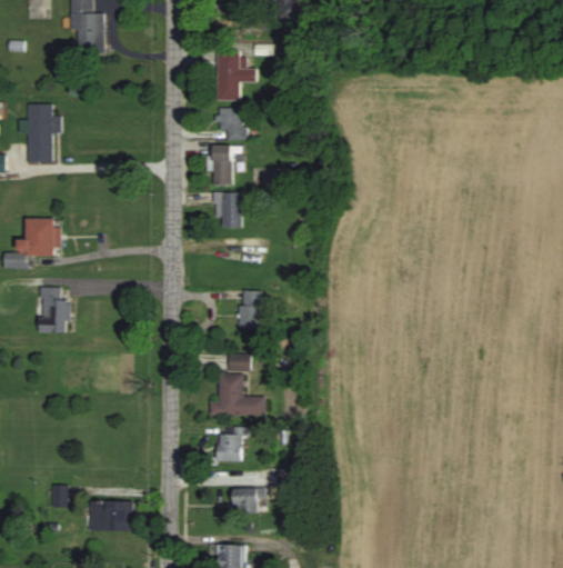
[(68,0),(70,49),(103,47),(102,13),(92,15),(91,0),(68,0)]
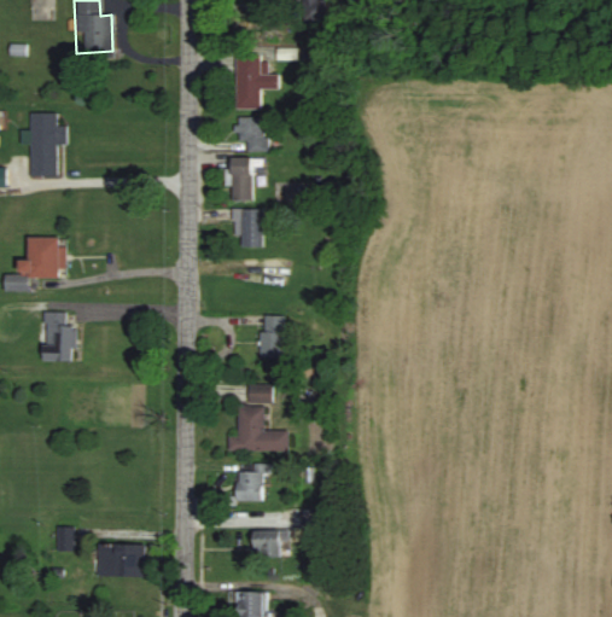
[(258,110),(258,89),(277,89),(277,75),(260,75),(260,52),(234,52),(234,110),(258,110)]
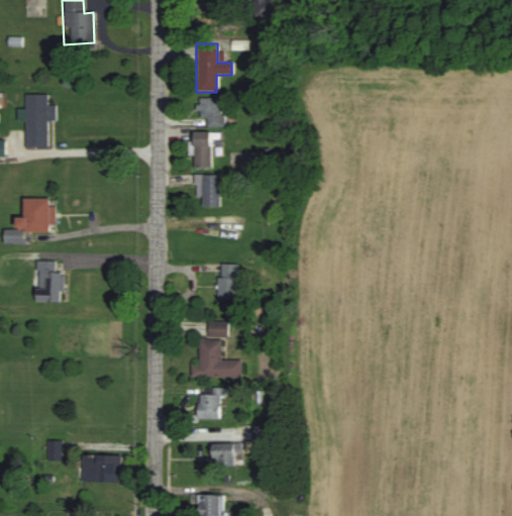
[(23,121),(24,148),(46,147),(46,121),(55,121),(54,106),(46,106),(46,95),(23,95),(24,109),(15,109),(16,121),(23,121)]
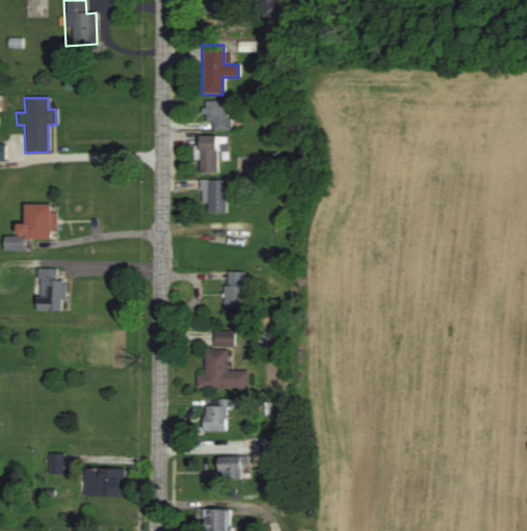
[(226,102),(203,102),(203,122),(211,122),(211,131),(230,131),(230,118),(226,118),(226,102)]
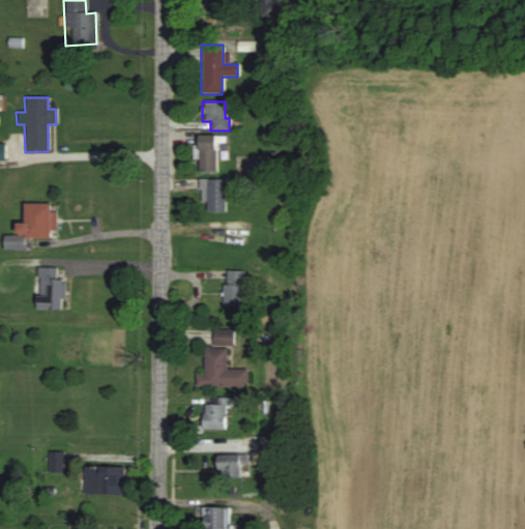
[(214,173),(214,144),(224,144),(224,136),(197,137),(197,146),(191,146),(191,160),(197,159),(197,173),(214,173)]
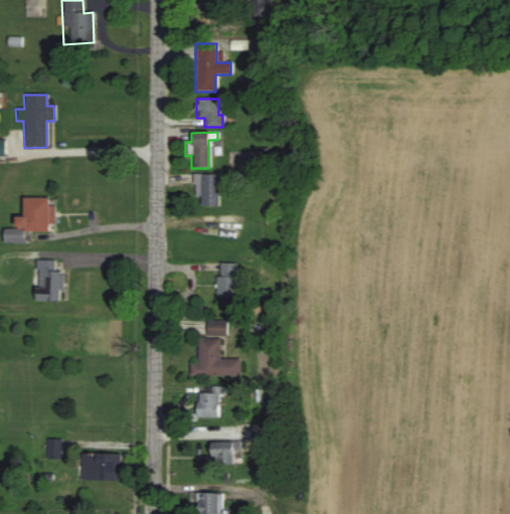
[(198,206),(216,206),(217,175),(192,174),(191,197),(198,197),(198,206)]
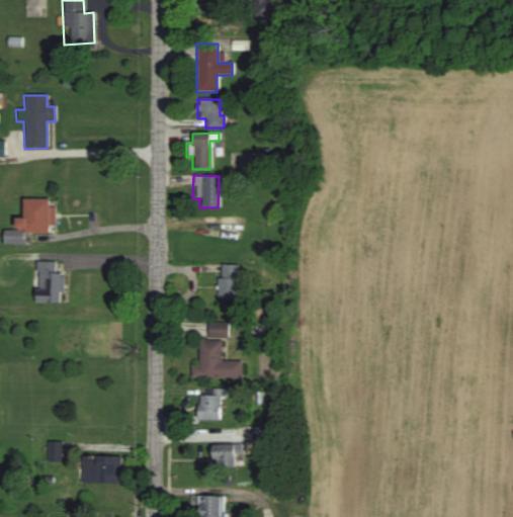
[(49,199),(22,199),(22,218),(15,218),(14,231),(2,231),(2,245),(21,246),(22,234),(49,234),(49,226),(54,226),(55,207),(49,207),(49,199)]
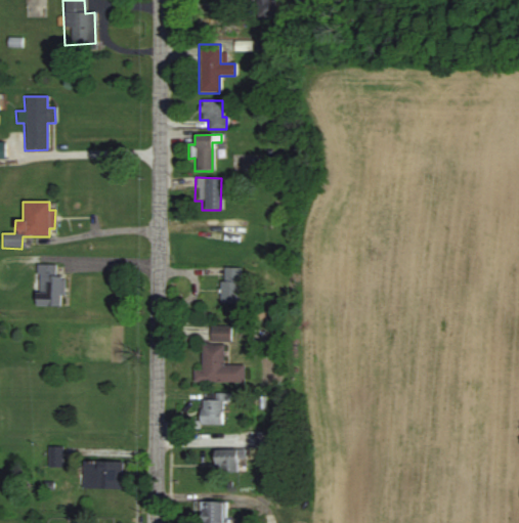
[(61,307),(62,278),(54,277),(54,266),(37,265),(36,293),(35,293),(35,306),(61,307)]
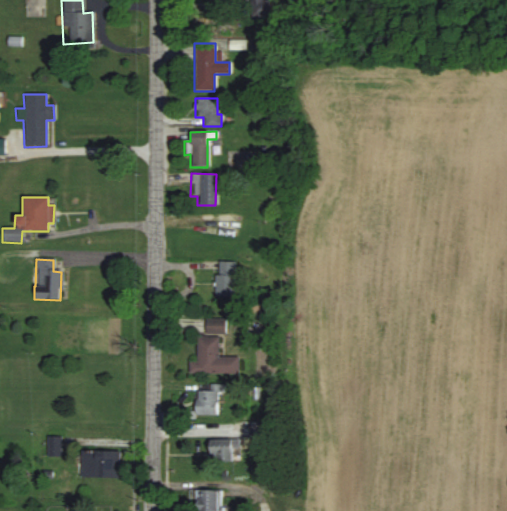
[(213,296),(232,297),(233,262),(217,262),(217,275),(214,275),(213,296)]
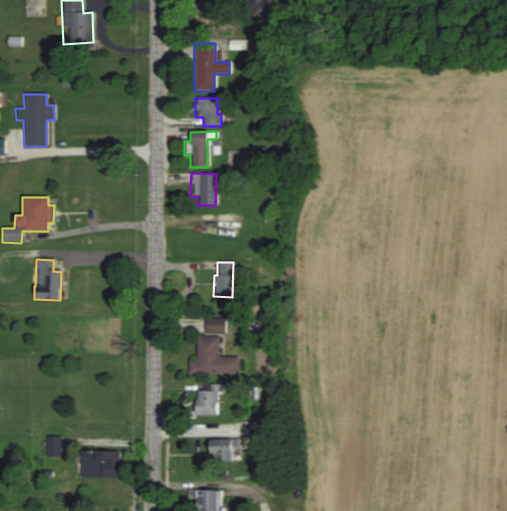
[(205,334),(220,334),(220,319),(205,319),(205,334)]
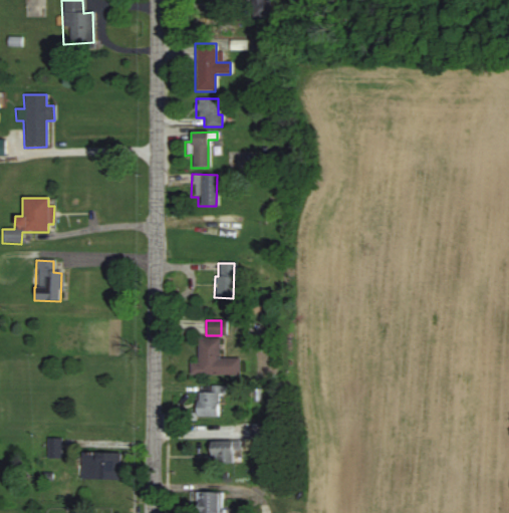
[(221,338),(197,339),(198,363),(190,363),(190,376),(240,375),(240,358),(221,359),(221,338)]
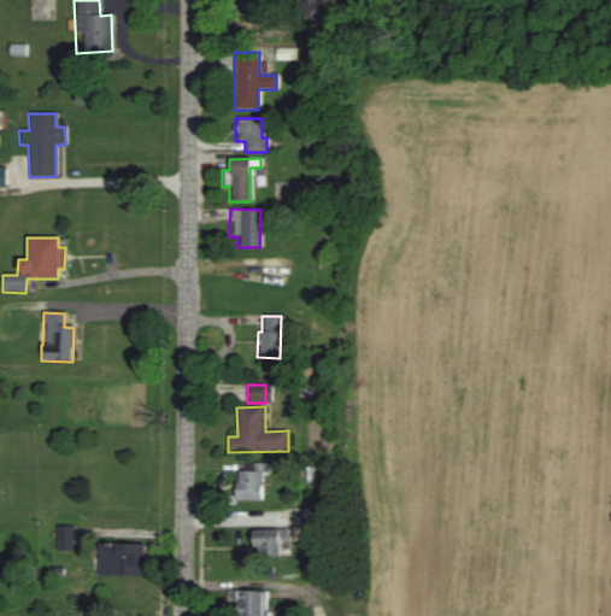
[(272,464),(253,464),(253,471),(238,471),(236,500),(262,502),(263,475),(272,475),(272,464)]
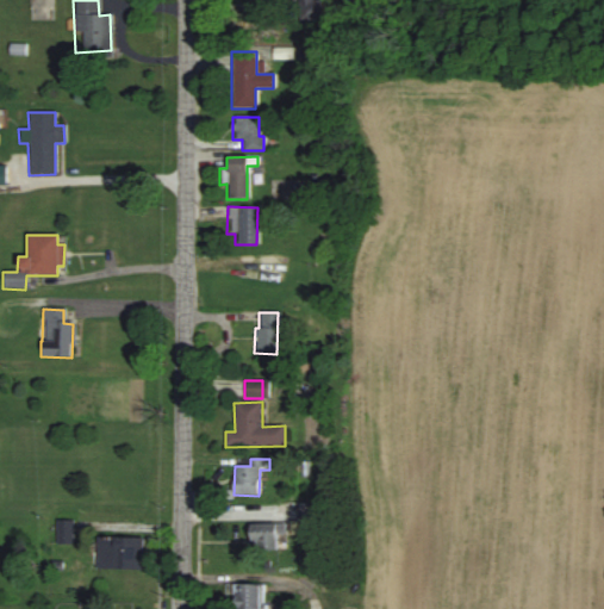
[(309,535),(307,503),(287,504),(287,524),(251,524),(251,550),(278,548),(278,536),(309,535)]
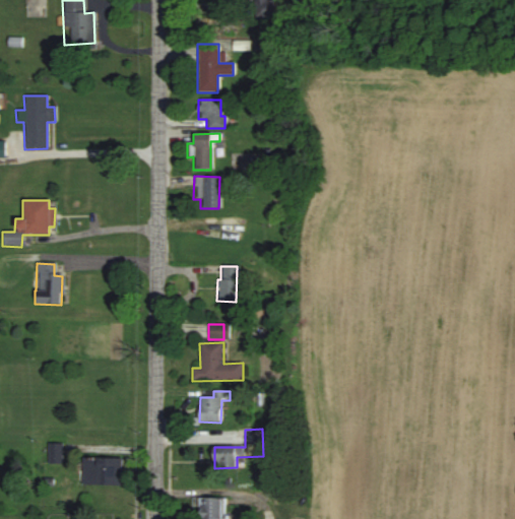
[(64,445),(48,444),(47,464),(64,464),(64,445)]
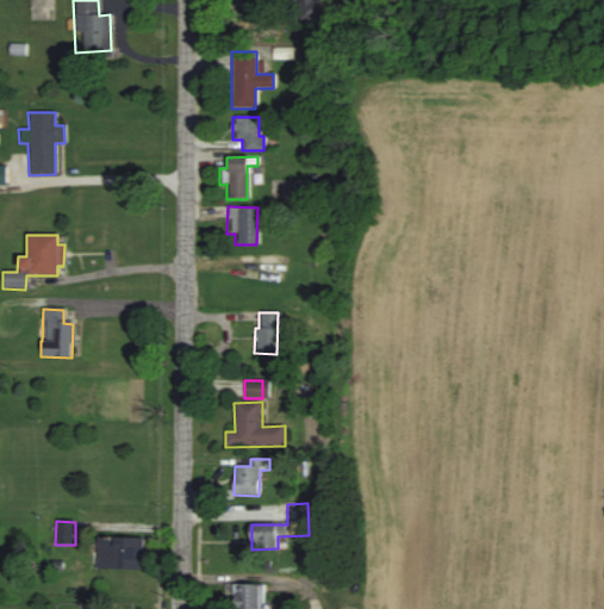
[(97,569),(143,570),(144,539),(97,538),(97,569)]
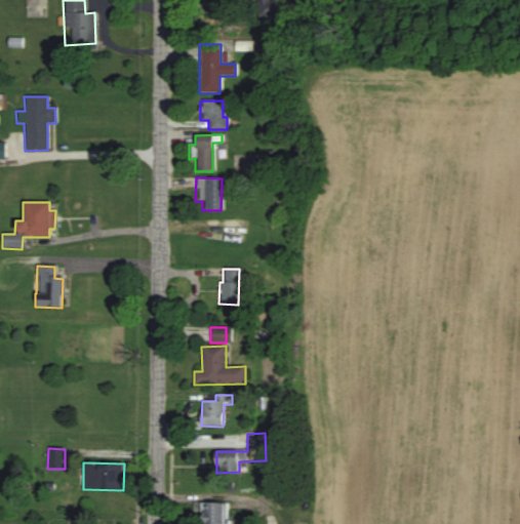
[(225,523),(226,504),(202,504),(201,523),(225,523)]
